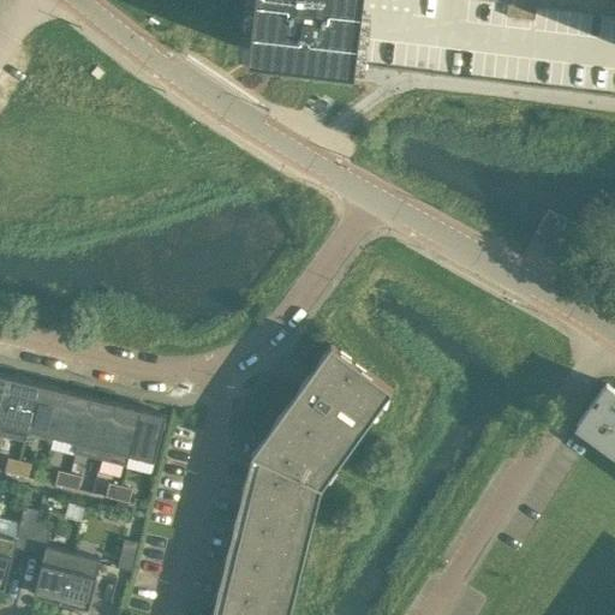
[(254,0),(249,43),(248,51),(304,58),(353,64),(360,0),(254,0)]
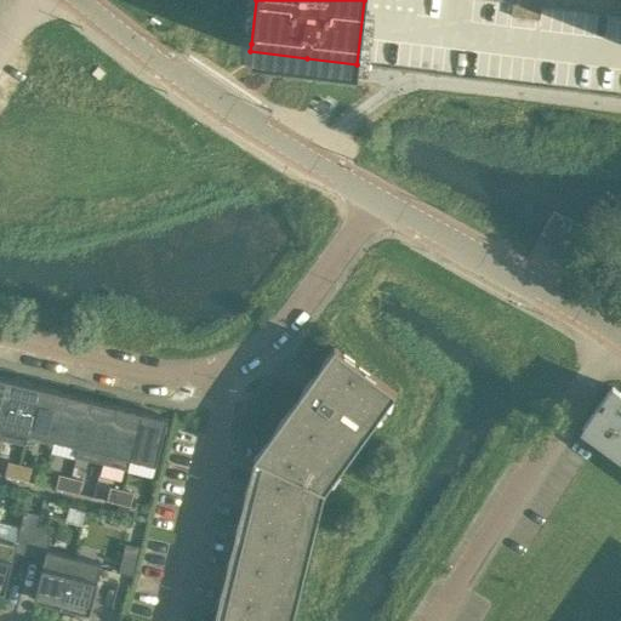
[(283,620),(315,488),(386,388),(393,394),(396,392),(332,346),(331,348),(337,353),(314,386),(308,394),(262,461),(221,620),(283,620)]
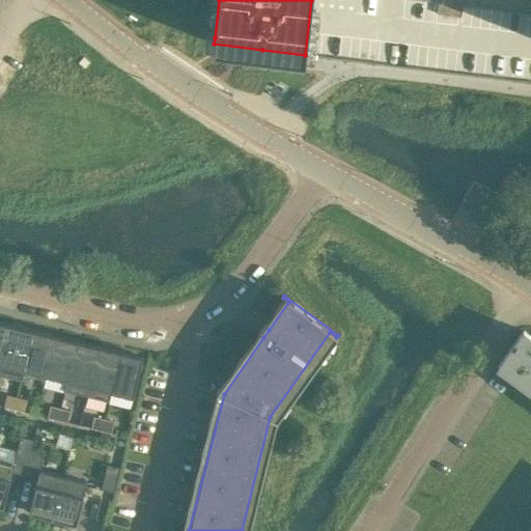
[(0,322),(0,368),(10,325),(0,322)]
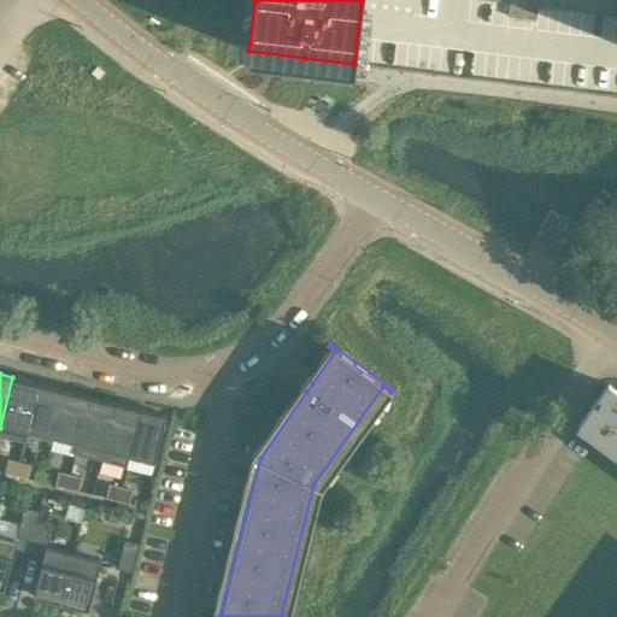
[(12,377),(0,428),(0,435),(25,441),(27,435),(25,435),(39,383),(12,377)]
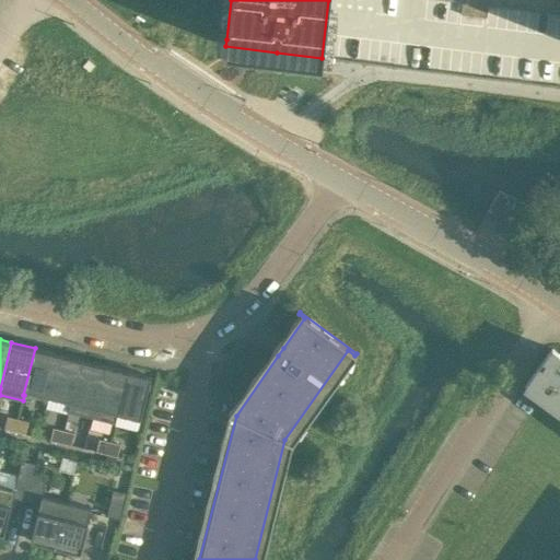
[(35,348),(23,395),(24,395),(47,401),(49,396),(48,395),(58,353),(35,348)]
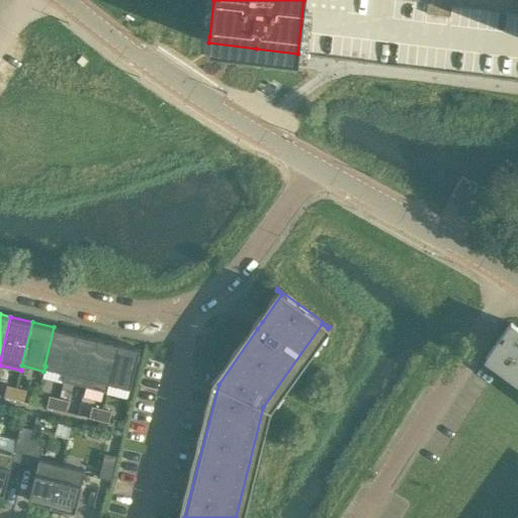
[(517,379),(517,328),(509,322),(485,355),(517,379)]
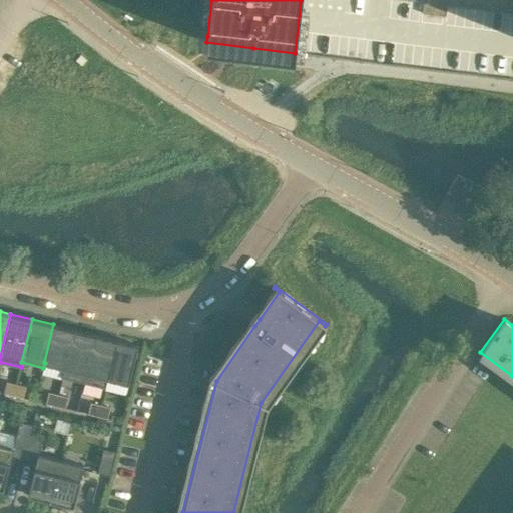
[(53,324),(44,362),(45,363),(64,367),(65,368),(74,330),(53,324)]
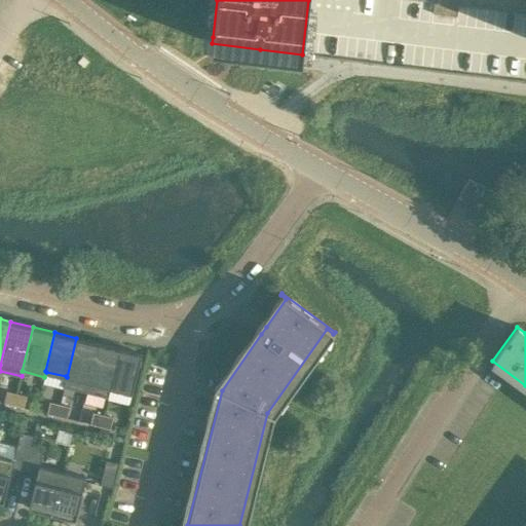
[(66,376),(63,386),(86,392),(98,343),(76,338),(67,377),(66,376)]
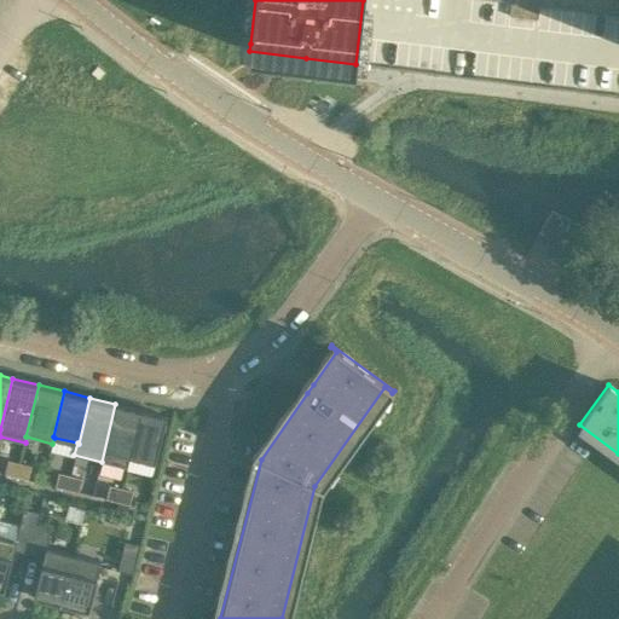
[(115,404),(102,462),(127,468),(131,456),(129,456),(142,410),(115,404)]
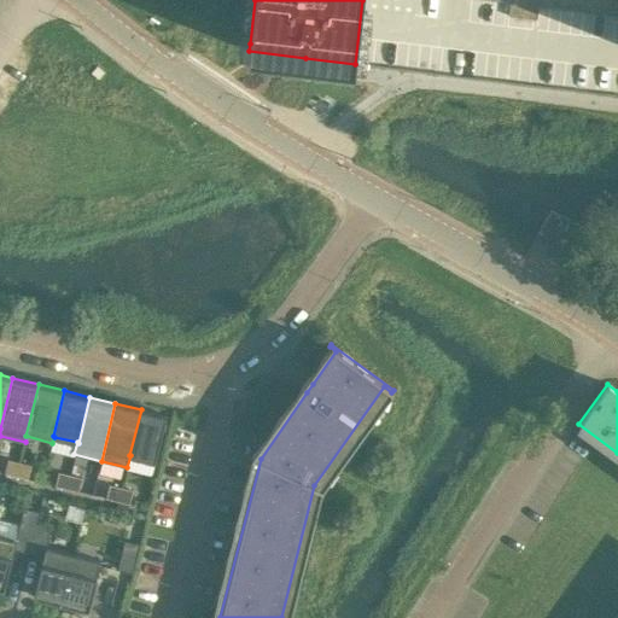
[(141,409),(129,455),(130,455),(155,461),(167,415),(141,409)]
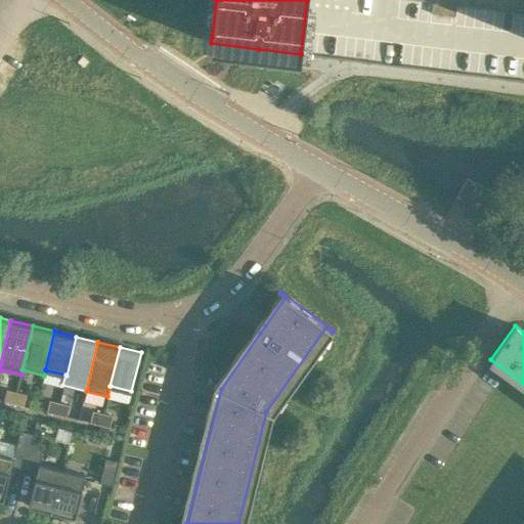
[(4,401),(13,403),(16,392),(6,389),(4,401)]
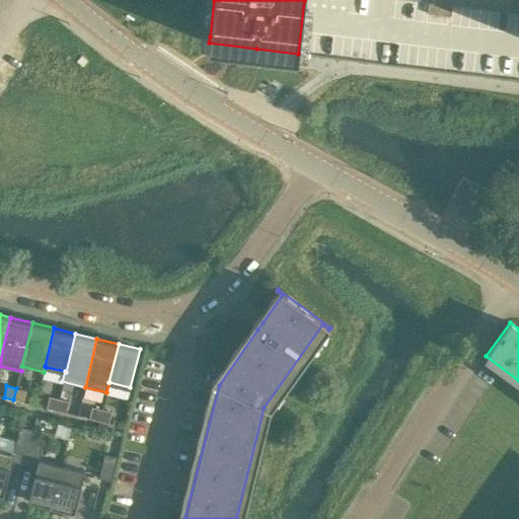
[(26,390),(16,388),(13,399),(23,402),(26,390)]
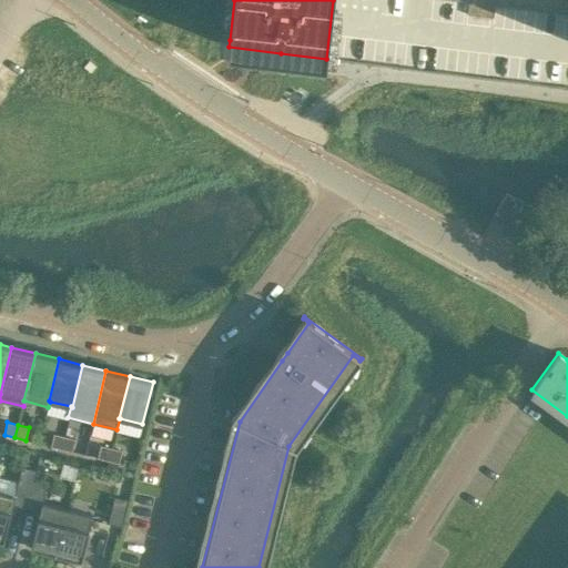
[(50,446),(61,449),(64,436),(53,434),(50,446)]
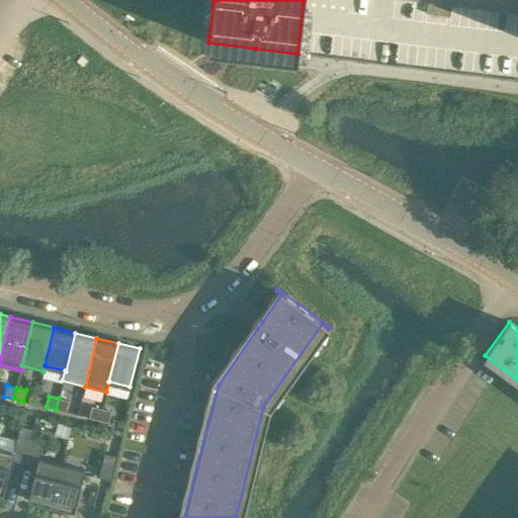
[(69,401),(59,398),(56,410),(66,412),(69,401)]
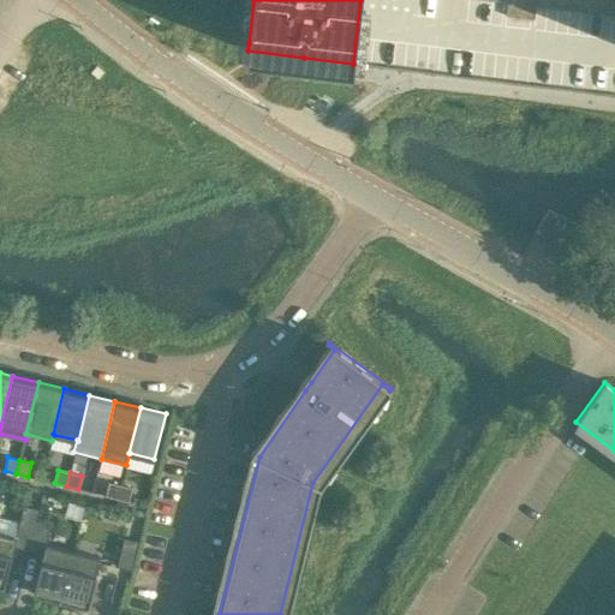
[(105,496),(117,499),(120,485),(108,482),(105,496)]
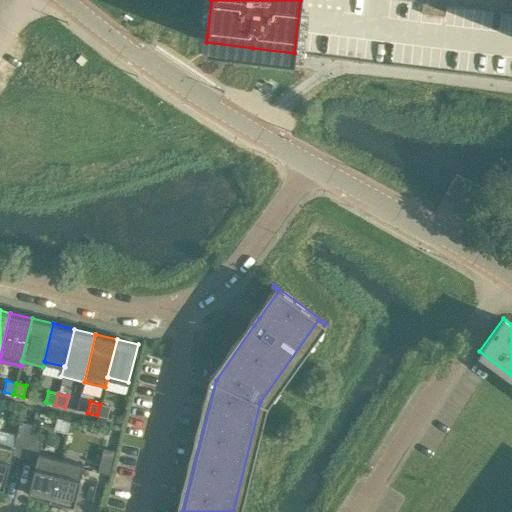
[(110,406),(100,404),(97,415),(107,418),(110,406)]
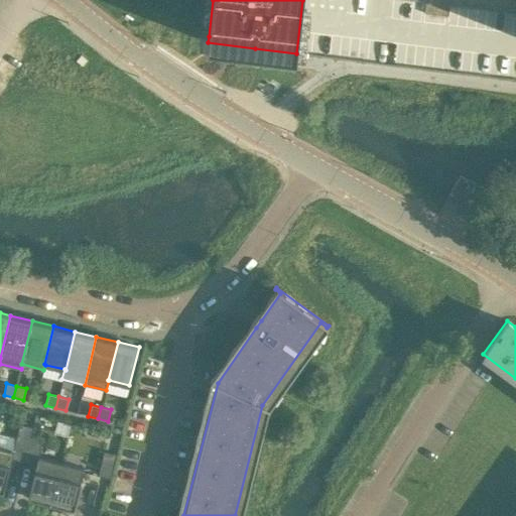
[(0,446),(0,491),(3,492),(12,459),(24,462),(30,437),(33,427),(20,424),(16,438),(13,450),(0,446)]
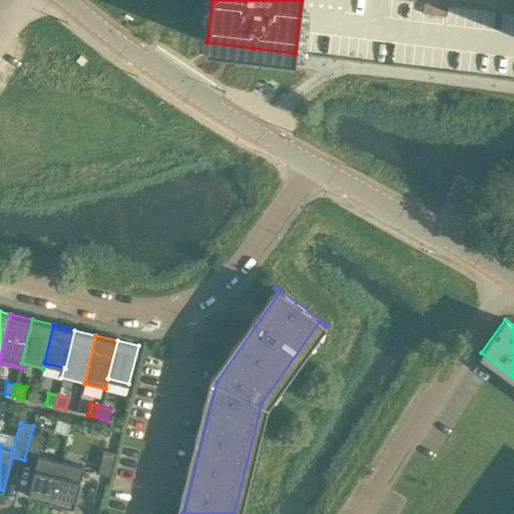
[(30,436),(24,460),(36,463),(28,496),(51,502),(61,461),(64,448),(41,442),(42,439),(30,436)]
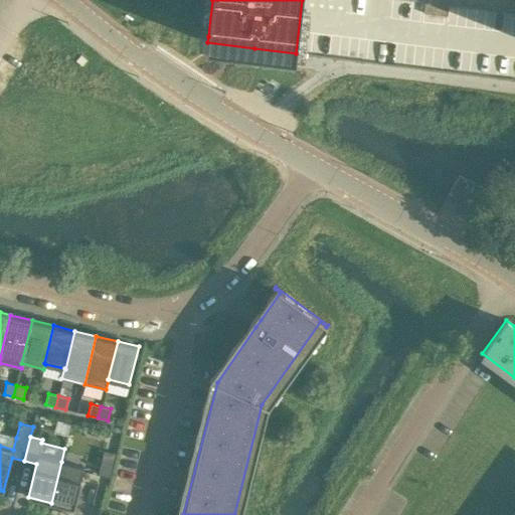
[(98,475),(110,478),(116,454),(104,451),(98,475)]
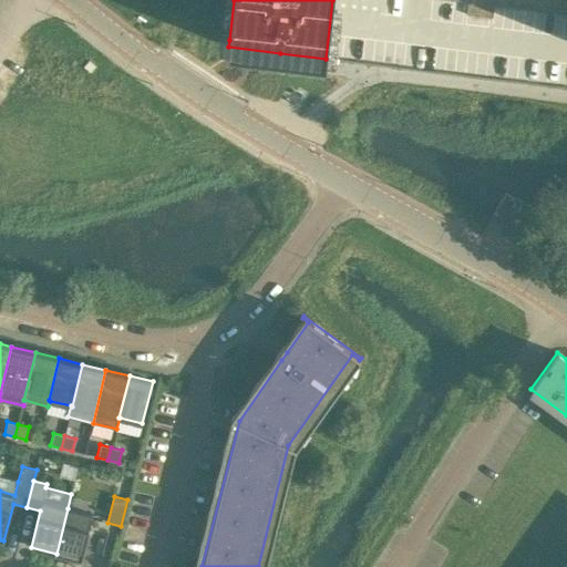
[(68,508),(57,554),(82,560),(93,515),(68,508)]
